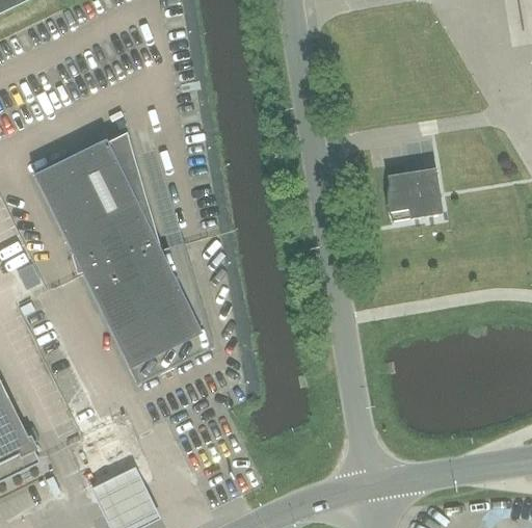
[(0,0),(0,12),(26,0),(0,0)]
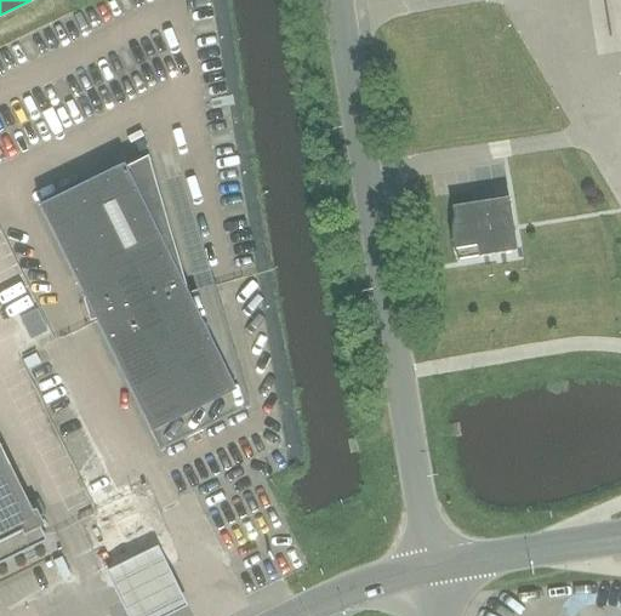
[(148,153),(41,206),(161,448),(250,403),(215,281),(188,289),(148,153)]
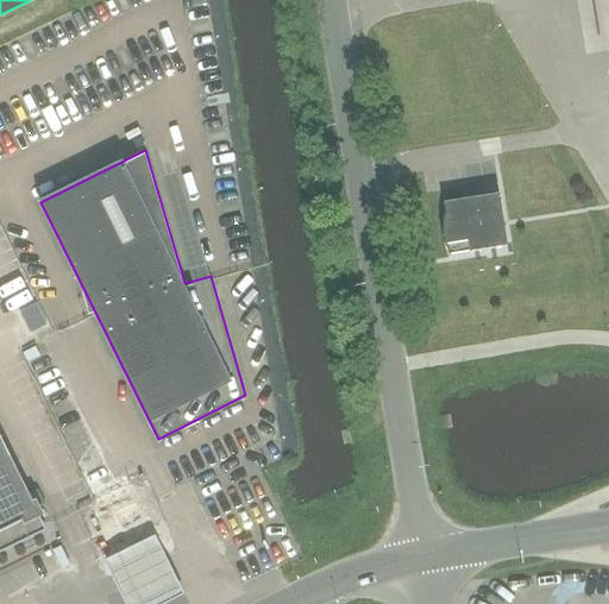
[(444,200),(445,209),(444,218),(443,227),(444,236),(445,244),(449,252),(507,243),(498,192),(444,200)]
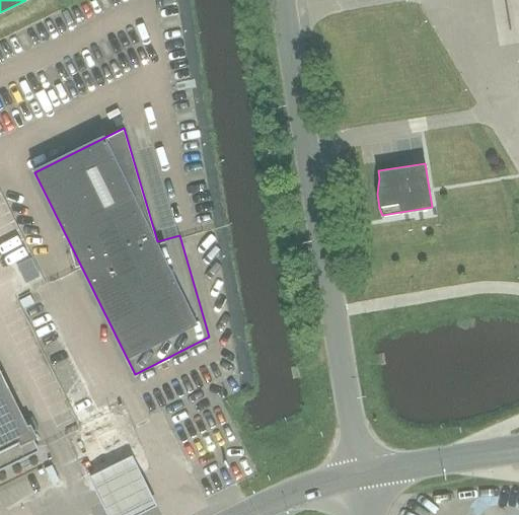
[(0,463),(36,445),(0,370),(0,463)]
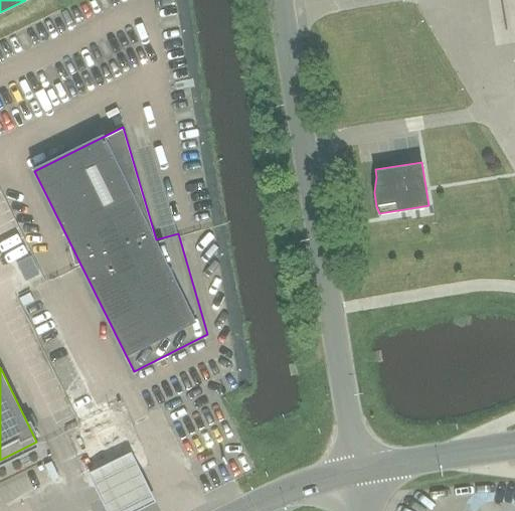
[(132,447),(89,469),(110,510),(126,510),(156,497),(132,447)]
